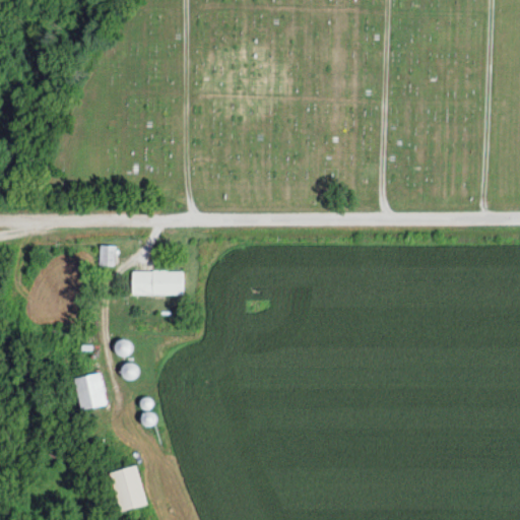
[(115,265),(115,245),(99,245),(99,265),(115,265)]
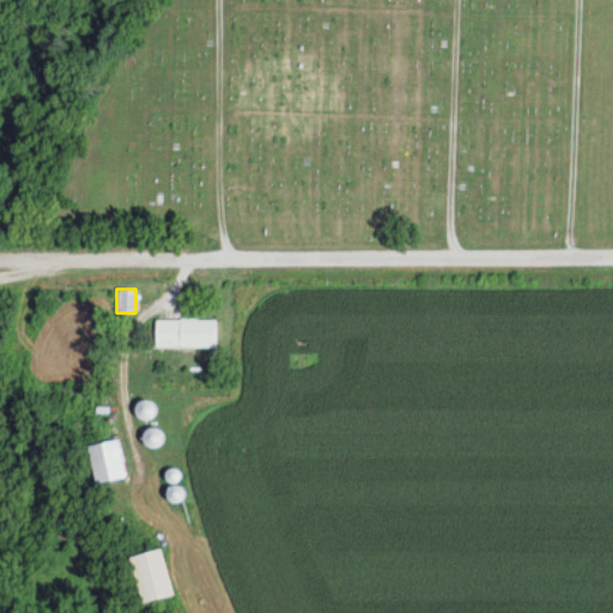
[(216,346),(216,319),(155,319),(155,346),(216,346)]
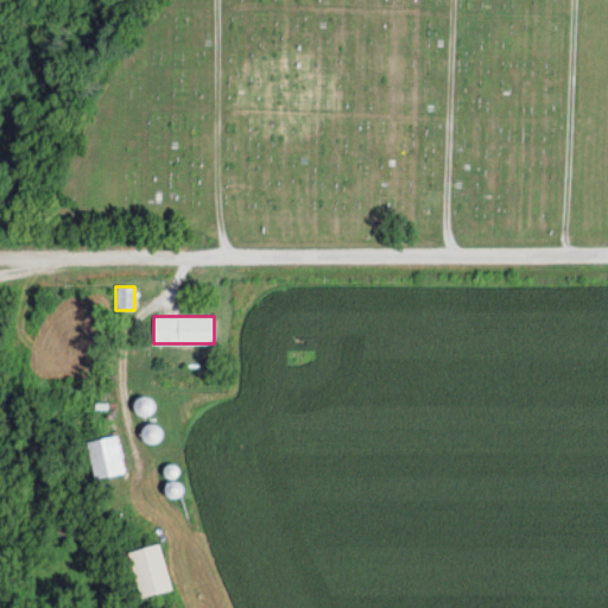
[(133,412),(149,416),(152,398),(137,396),(133,412)]
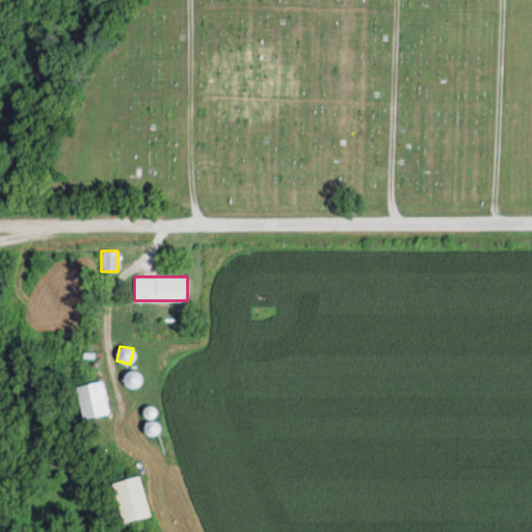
[(125,389),(138,387),(136,370),(123,372),(125,389)]
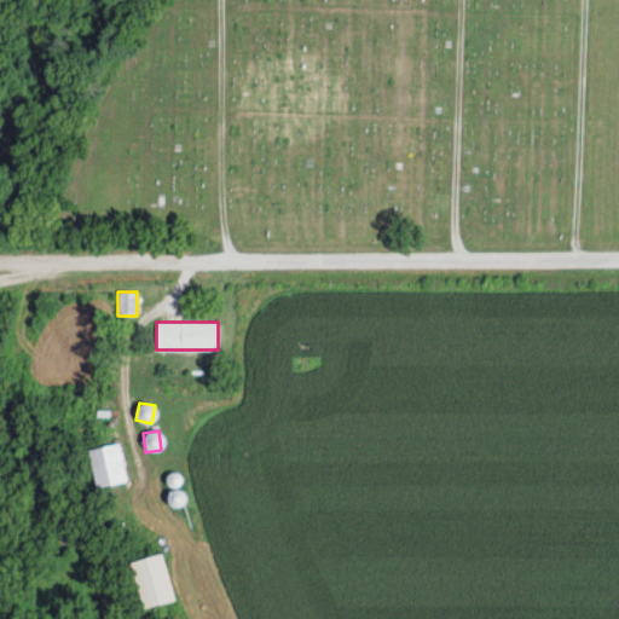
[(126,480),(117,443),(86,450),(96,487),(126,480)]
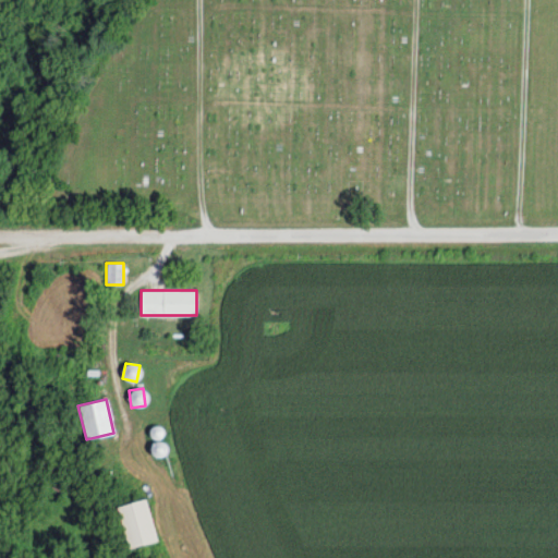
[(116,507),(126,549),(156,542),(146,499),(116,507)]
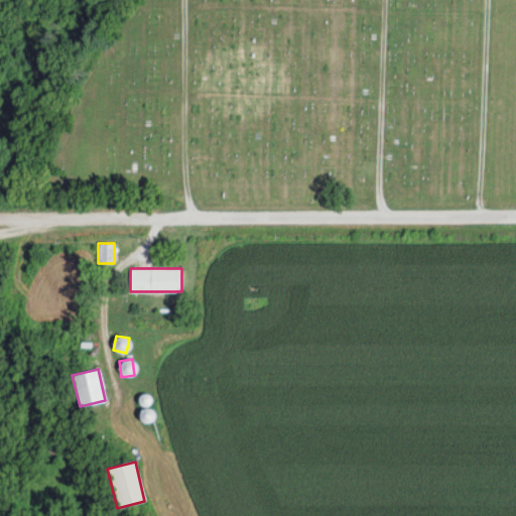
All buildings are outlined.
